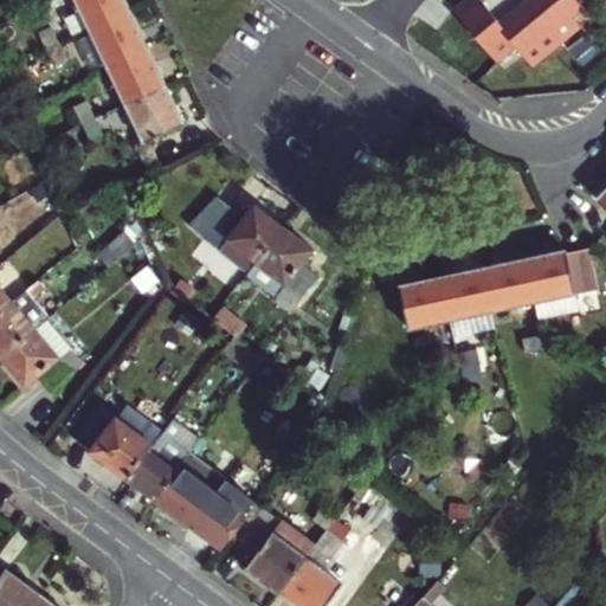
[(75,0),(89,27),(129,8),(124,0),(75,0)]
